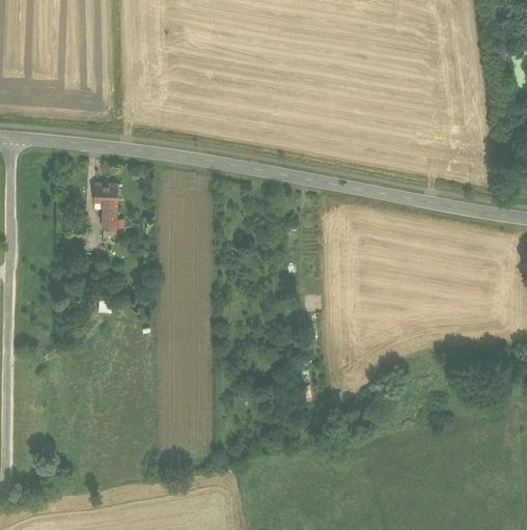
[(118,182),(95,180),(94,201),(103,202),(102,226),(115,227),(115,219),(115,202),(118,202),(118,182)]
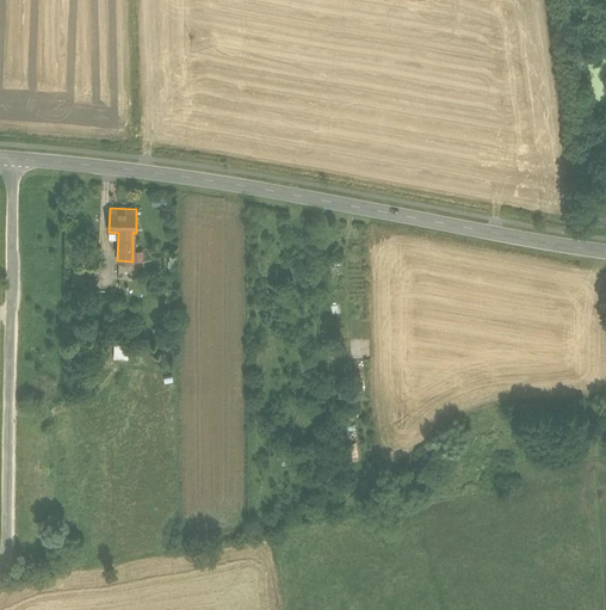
[(143,252),(133,252),(133,262),(131,270),(143,271),(143,252)]
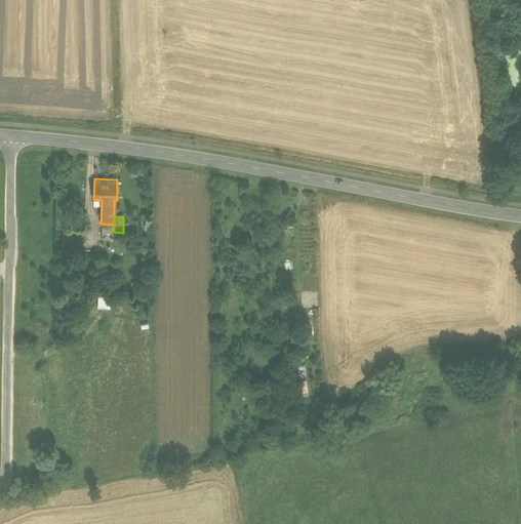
[(74,239),(62,239),(62,252),(74,253),(74,239)]
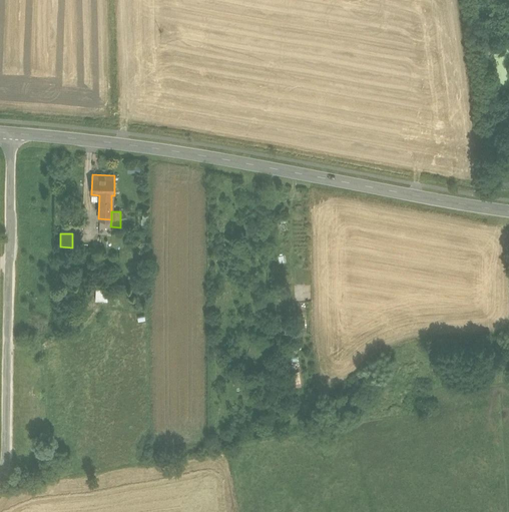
[(108,291),(95,290),(94,303),(107,303),(108,291)]
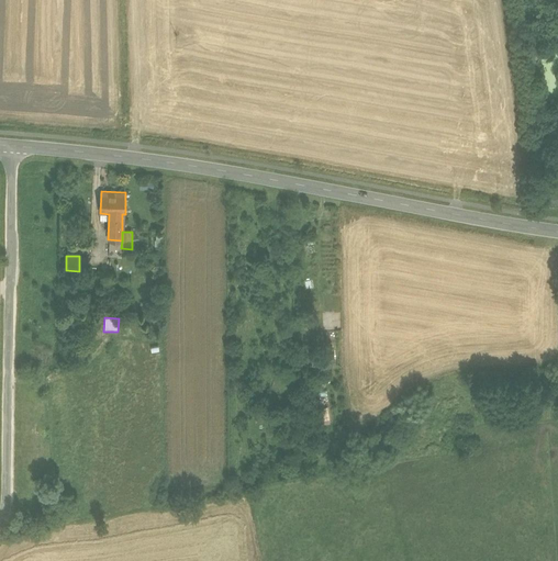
[(315,423),(325,422),(325,406),(314,406),(315,423)]
